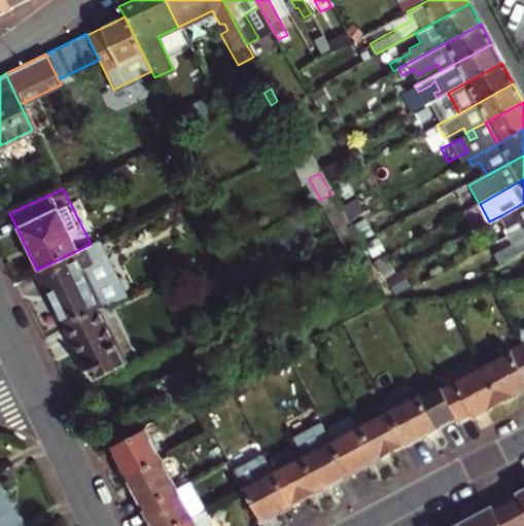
[(361,245),(359,242),(349,224),(337,204),(332,194),(320,200),(315,202),(344,253),(361,245)]
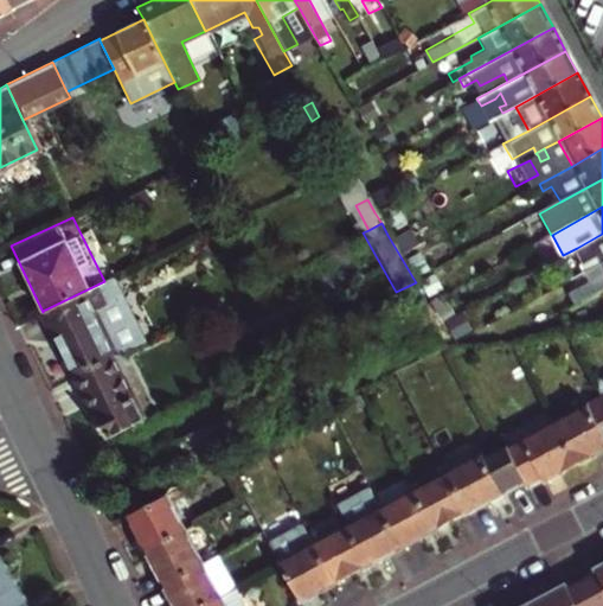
[(594,259),(597,265),(602,260),(602,234),(577,248),(585,262),(594,259)]
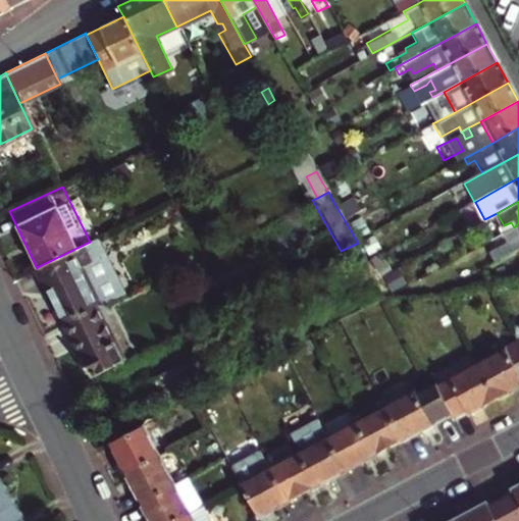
[(512,228),(514,227),(511,222),(504,225),(507,231),(512,228)]
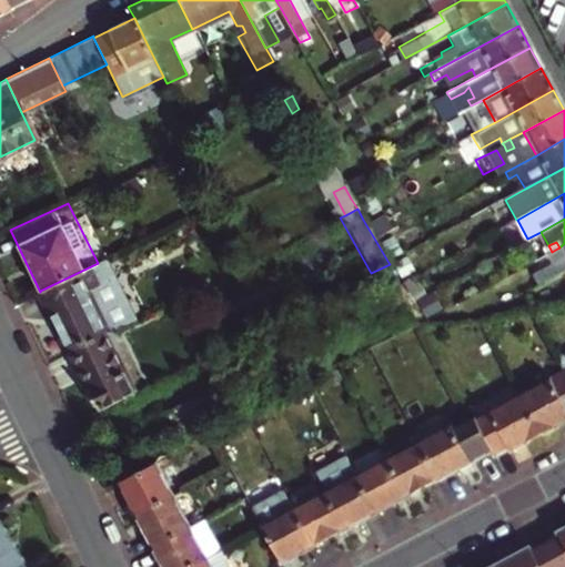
[(538,283),(564,269),(564,243),(560,247),(557,249),(563,259),(553,264),(534,274),(538,283)]
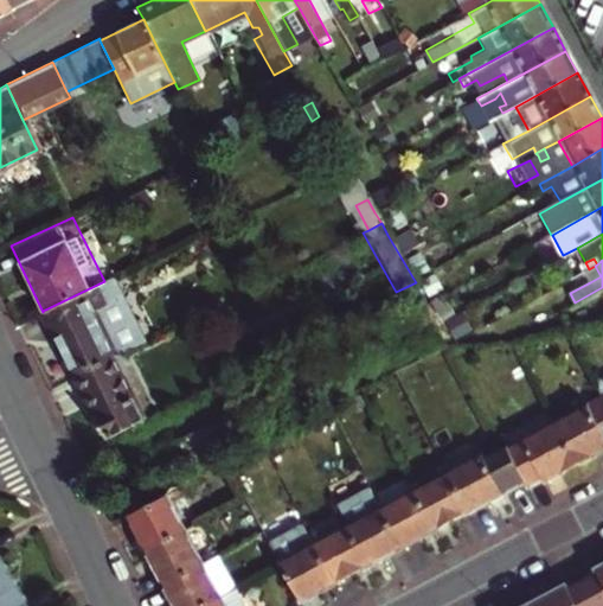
[(590,282),(601,276),(595,266),(589,269),(584,272),(590,282)]
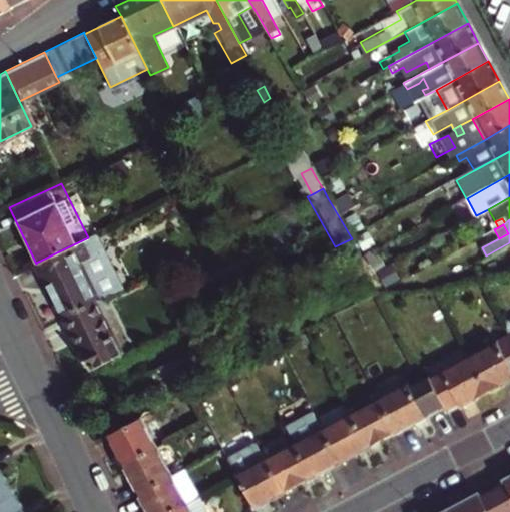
[(96,299),(124,286),(98,233),(88,237),(36,263),(62,316),(96,299)]
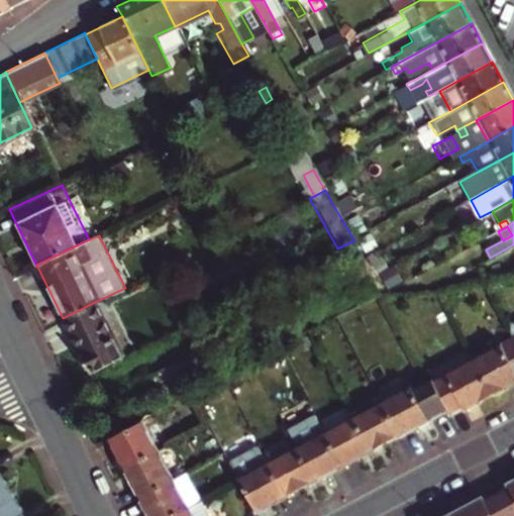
[(374,274),(385,268),(376,250),(364,256),(374,274)]
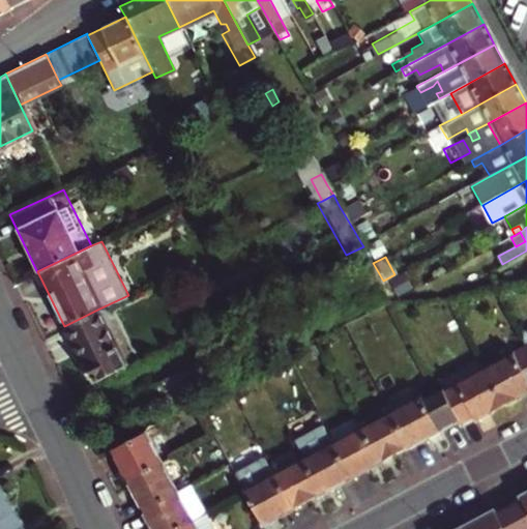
[(91,382),(124,365),(104,326),(108,324),(99,309),(64,326),(91,382)]
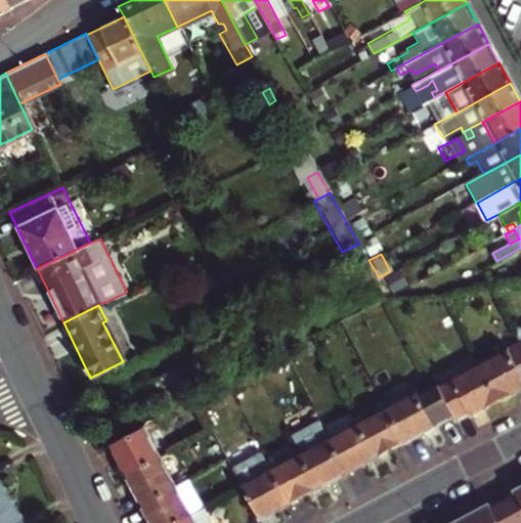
[(520,328),(511,333),(517,343),(520,351),(520,328)]
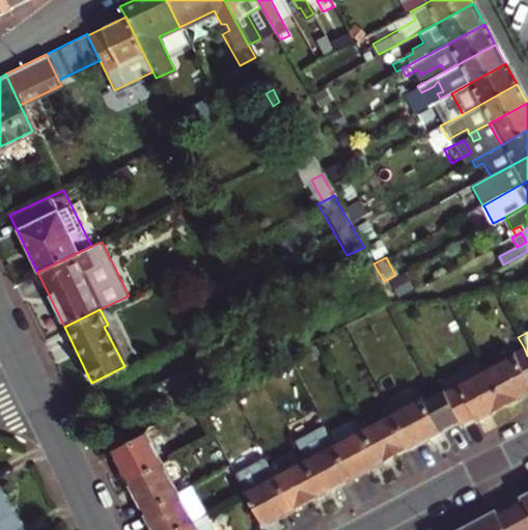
[(527,356),(524,347),(482,369),(502,407),(527,392),(527,356)]
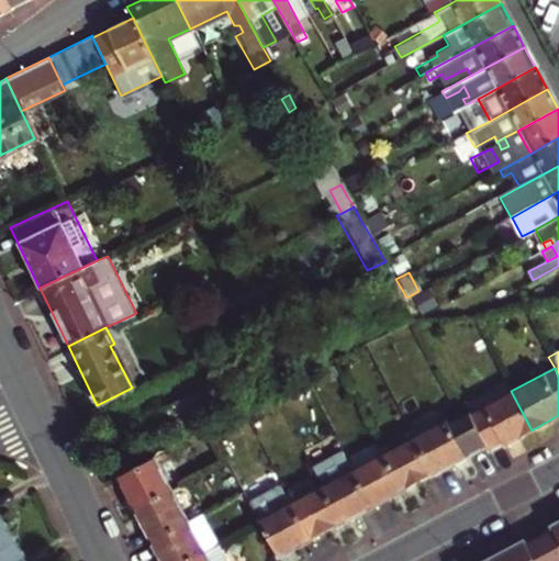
[(502,446),(532,430),(511,391),(466,414),(483,447),(485,449),(500,441),(502,446)]
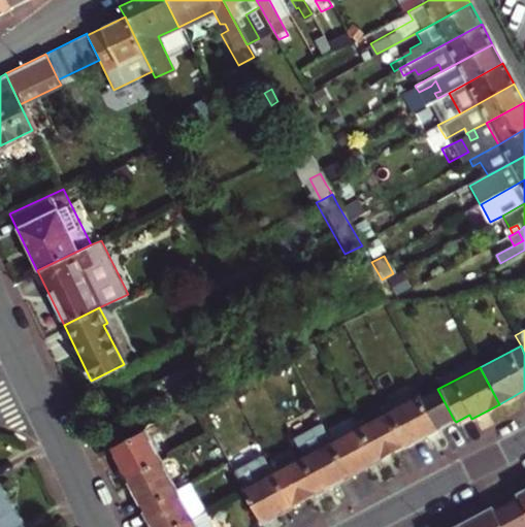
[(445,425),(454,420),(437,389),(428,394),(445,425)]
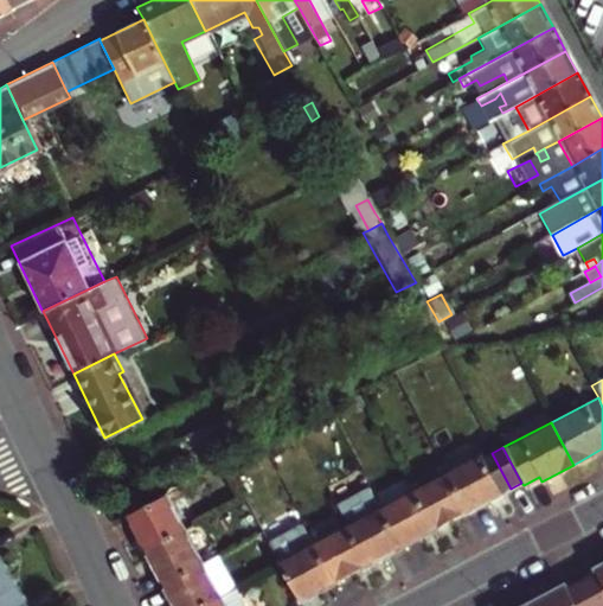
[(462,514),(511,489),(492,453),(481,459),(479,455),(442,474),(462,514)]
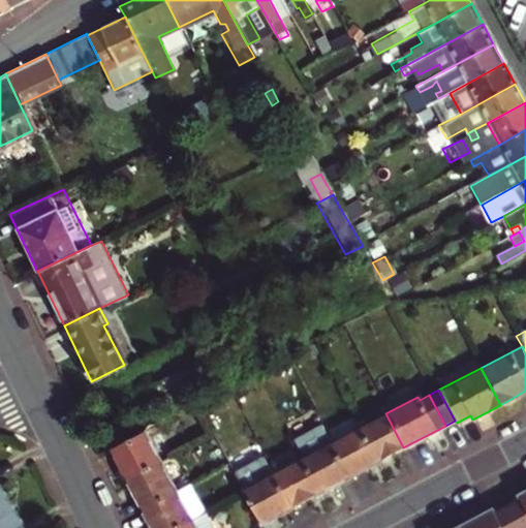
[(374,463),(403,447),(385,413),(357,429),(374,463)]
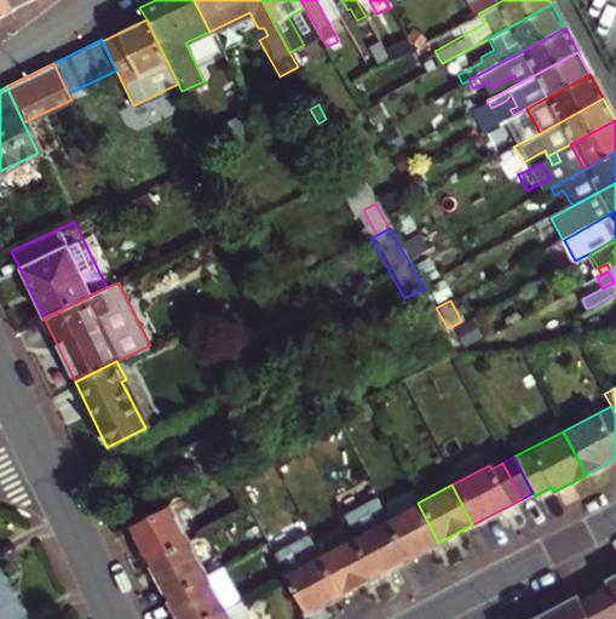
[(404,561),(438,543),(418,503),(383,521),(404,561)]
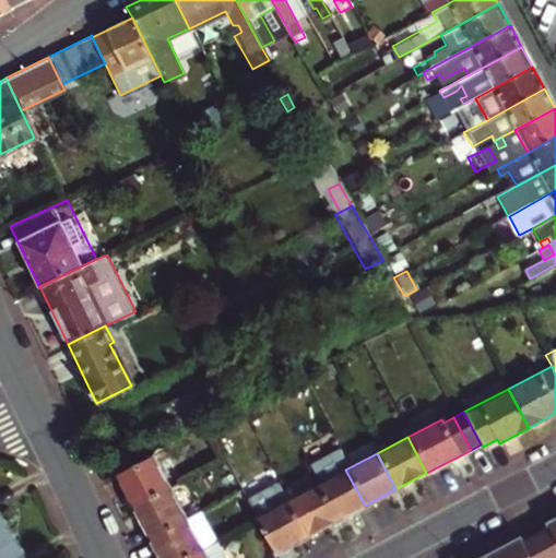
[(132,507),(168,487),(151,456),(116,475),(132,507)]
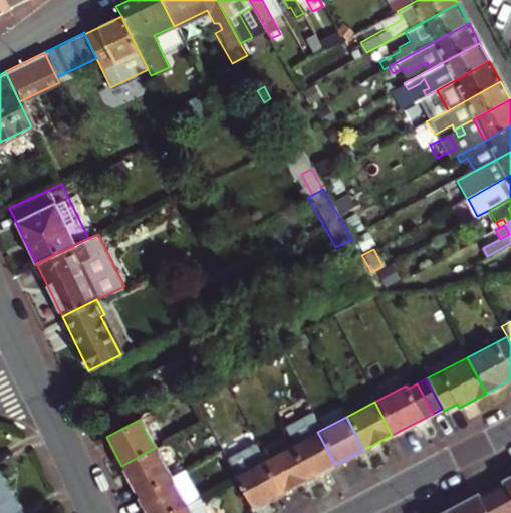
[(308,479),(335,465),(317,432),(290,446),(308,479)]
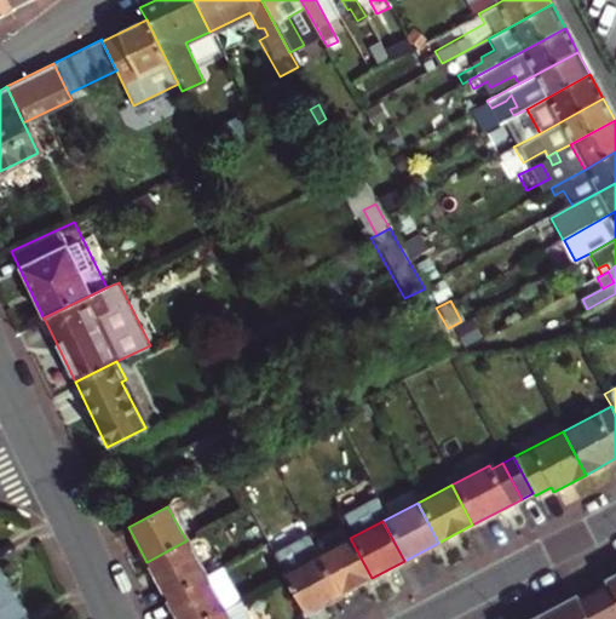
[(338,596),(372,578),(350,538),(316,556),(338,596)]
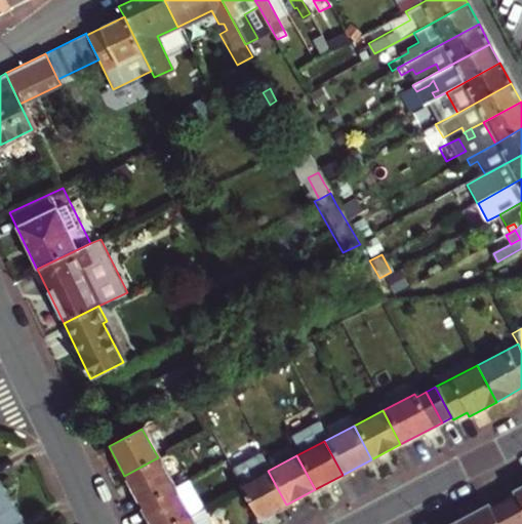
[(139,505),(173,487),(158,457),(124,476),(139,505)]
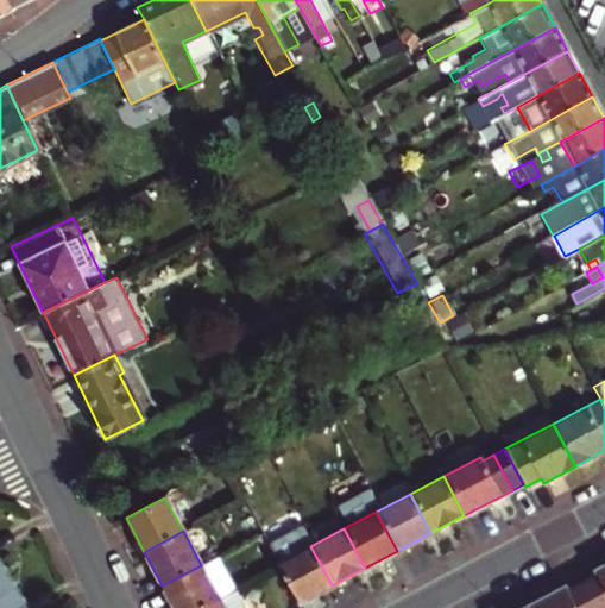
[(298,602),(332,585),(310,546),(278,563),(279,566),(298,602)]
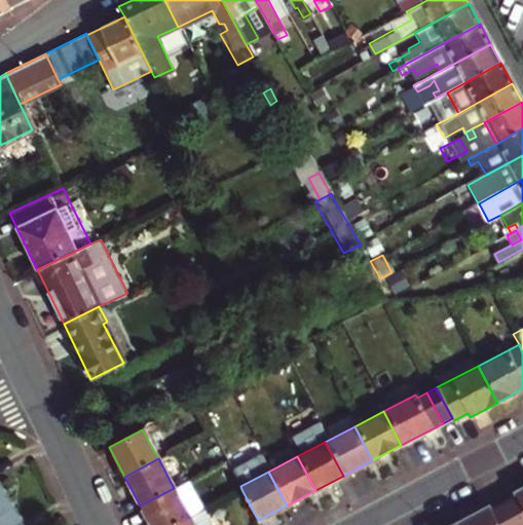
[(0,524),(24,524),(0,483),(0,524)]
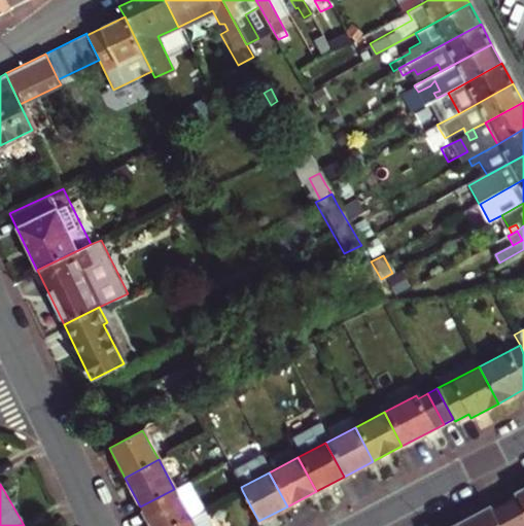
[(515,525),(523,525),(523,487),(516,492),(517,496),(503,503),(515,525)]
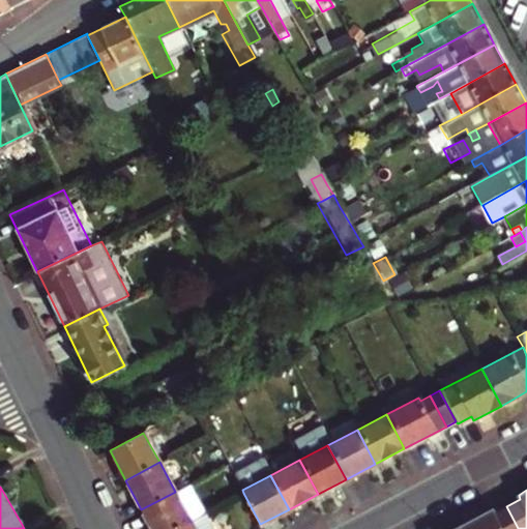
[(150,528),(176,528),(191,521),(175,492),(141,509),(150,528)]
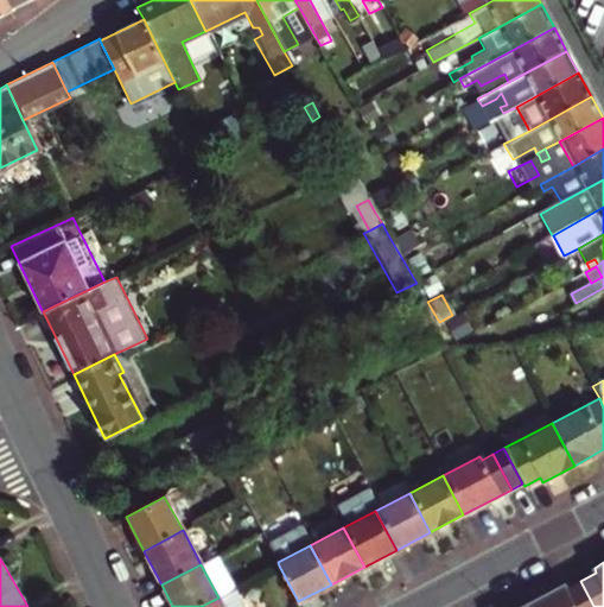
[(529,606),(593,606),(580,581),(567,587),(564,585),(528,604),(529,606)]
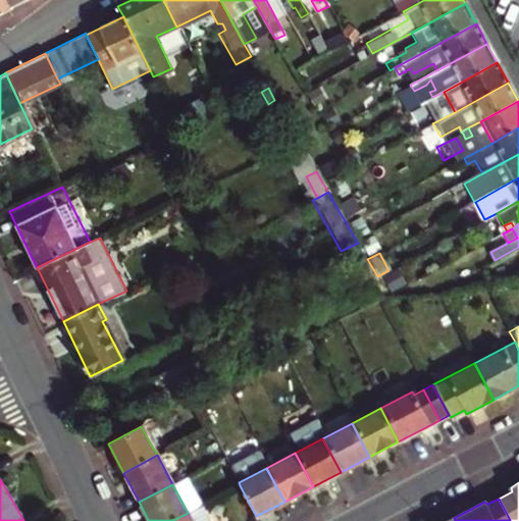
[(209,520),(202,506),(188,513),(173,520),(209,520)]
